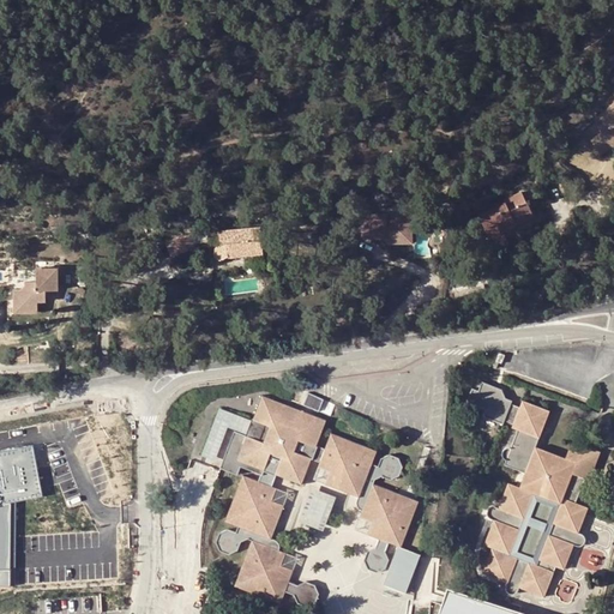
[(613,106),(611,110),(597,120),(606,131),(613,124),(613,106)]
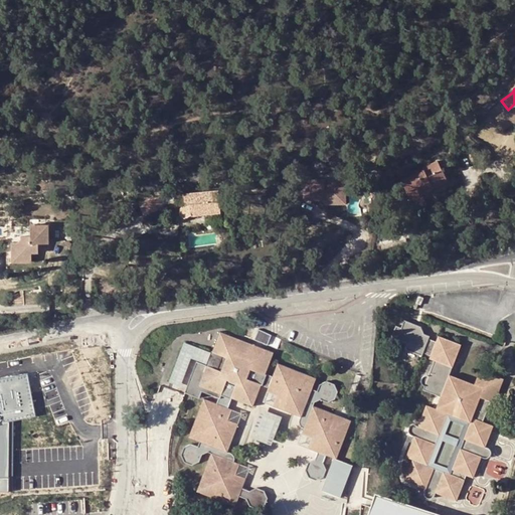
[(514,104),(508,110),(498,116),(507,129),(514,123),(514,104)]
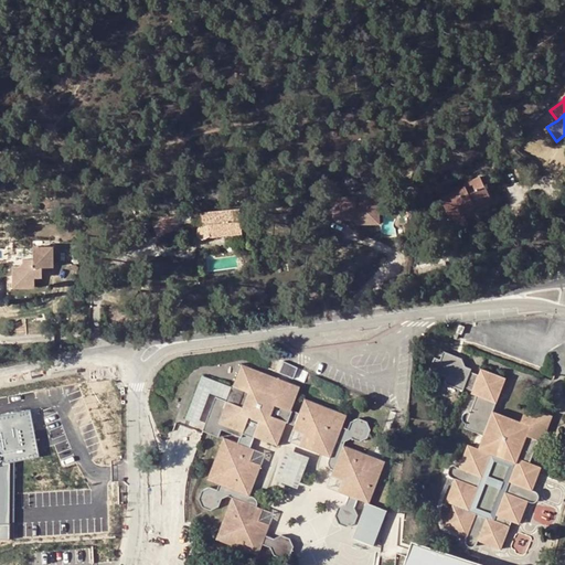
[(460,212),(490,199),(480,177),(465,184),(466,187),(440,199),(446,210),(457,204),(460,212)]
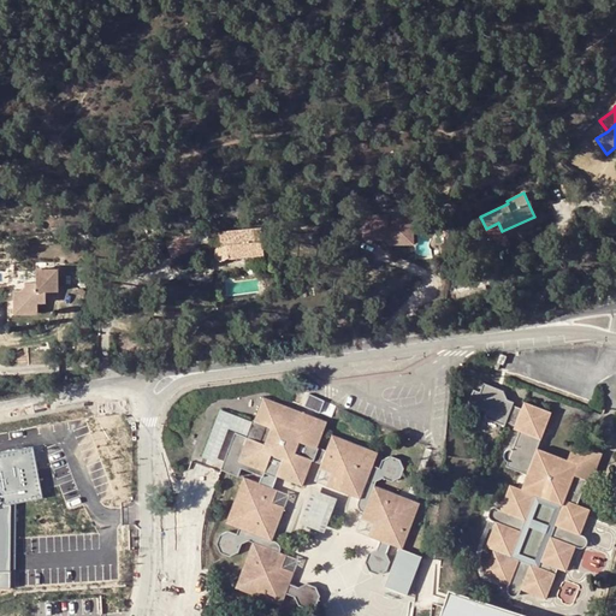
[(413,218),(388,218),(388,215),(365,215),(365,240),(388,240),(389,241),(390,242),(391,242),(392,243),(395,243),(396,242),(397,241),(398,240),(398,238),(413,238),(413,218)]
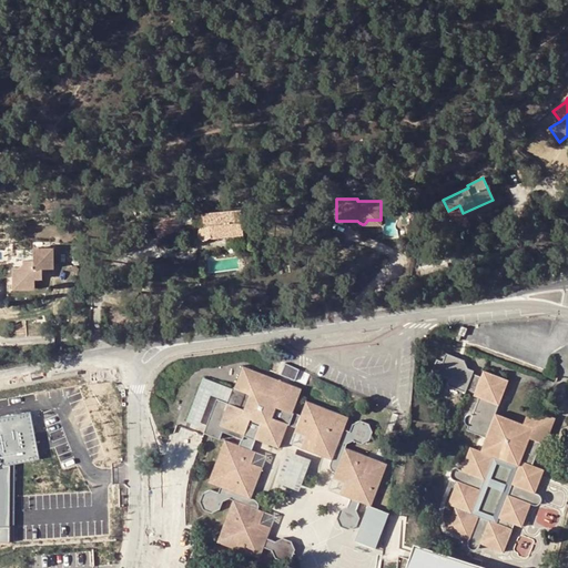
[(448,211),(457,230),(469,224),(463,213),(459,205),(448,211)]
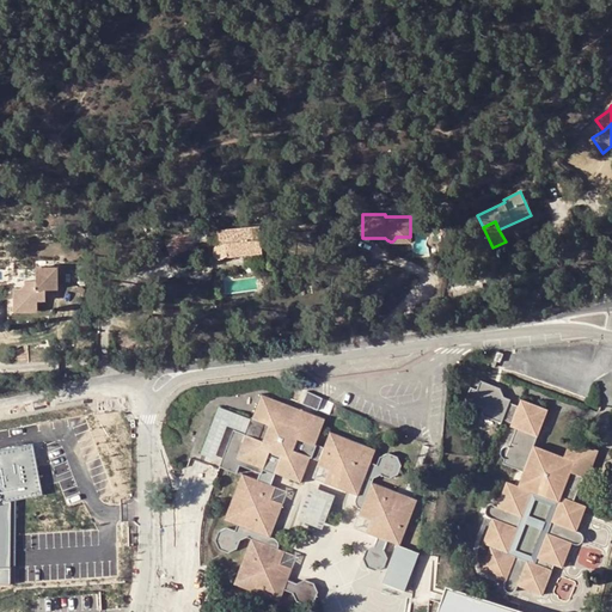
[(213,230),(213,228),(193,230),(194,242),(220,240),(220,245),(216,248),(216,249),(215,250),(216,254),(219,257),(222,257),(225,257),(226,256),(244,254),(263,252),(261,227),(222,230),(222,228),(213,230)]
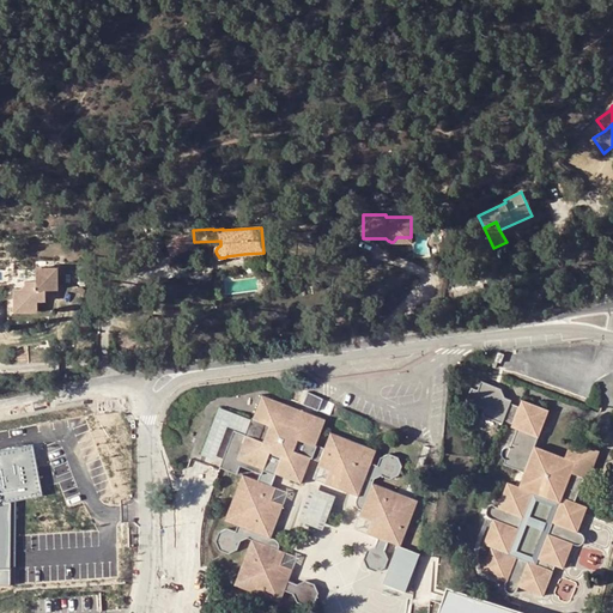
[(194,242),(193,230),(167,243),(173,256),(195,247),(194,242)]
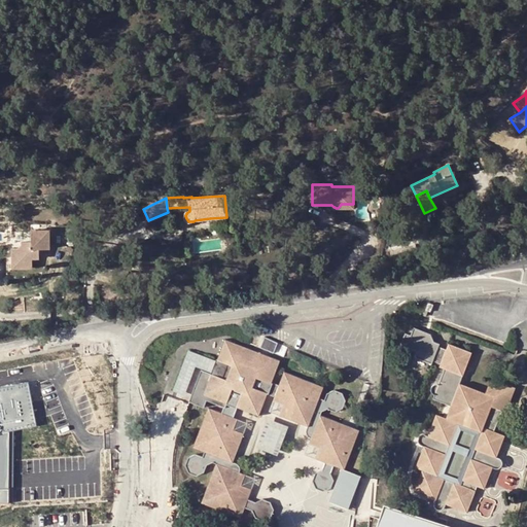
[(211,226),(226,225),(226,217),(210,218),(211,226)]
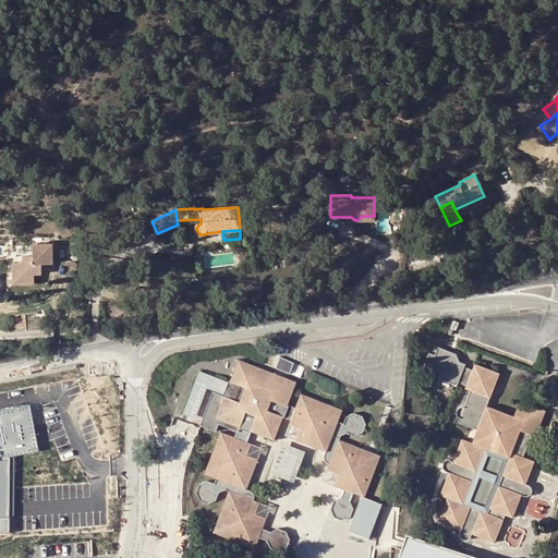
[(14,274),(14,283),(35,283),(35,274),(41,274),(41,264),(52,264),(52,245),(34,245),(34,256),(24,256),(24,259),(21,263),(14,263),(14,274)]
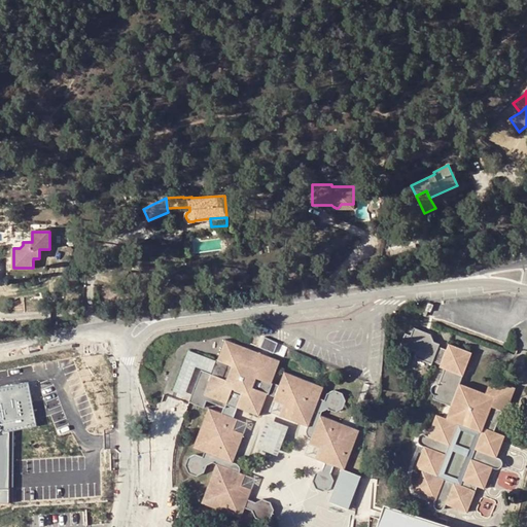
[(415,356),(431,363),(432,360),(438,346),(440,343),(433,341),(428,340),(429,335),(413,327),(411,336),(406,334),(400,345),(417,351),(415,356)]
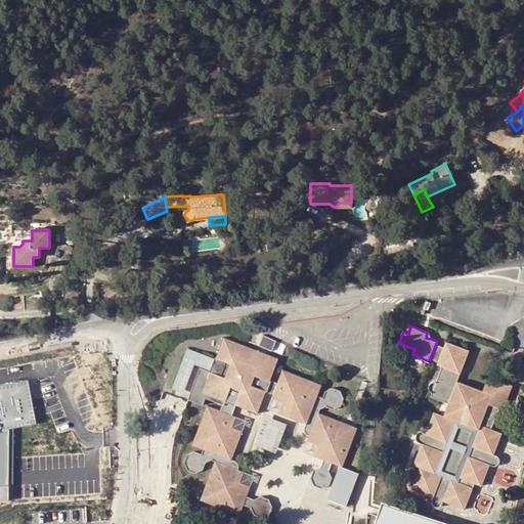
[(225,401),(234,404),(257,413),(265,391),(270,381),(278,358),(224,338),(216,359),(215,358),(211,370),(210,373),(200,368),(188,399),(202,404),(205,397),(223,404),(225,401)]
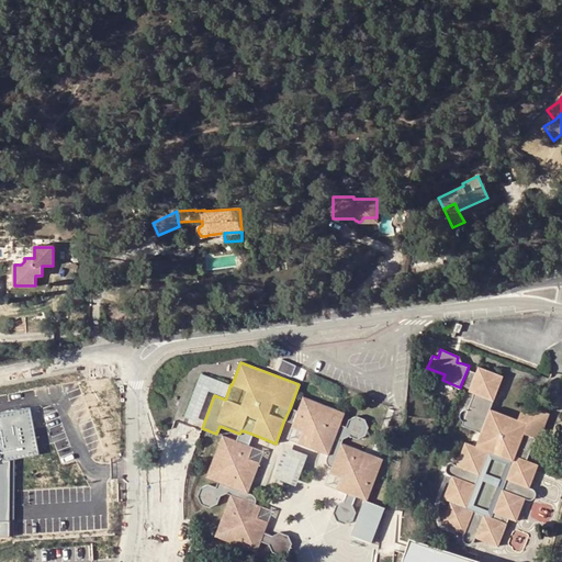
[(475,372),(470,388),(468,392),(474,394),(493,401),(503,375),(478,367),(475,372)]
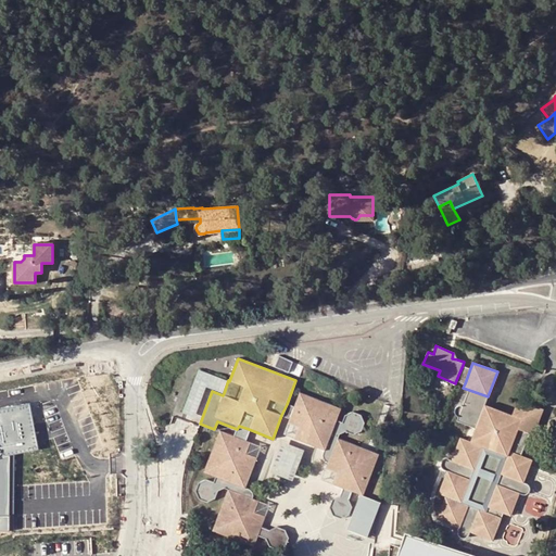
[(463,365),(456,380),(465,383),(470,368),(463,365)]
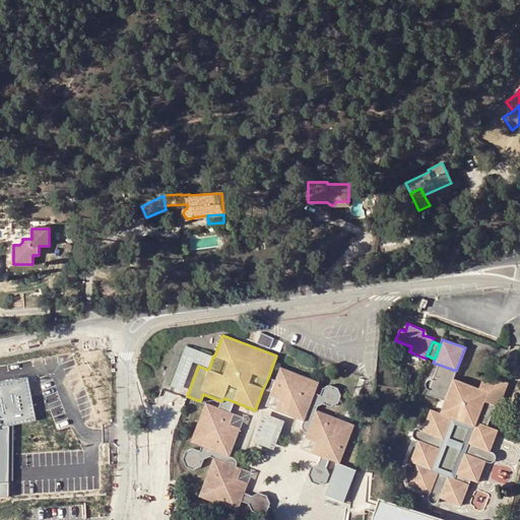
[(186,345),(181,358),(192,362),(209,368),(213,355),(186,345)]
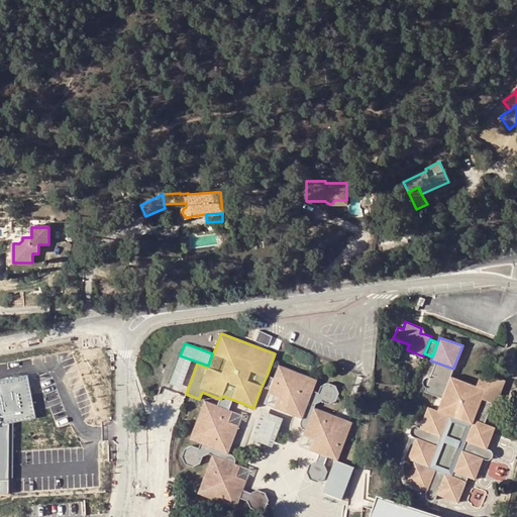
[(191,359),(180,355),(170,383),(181,387),(191,359)]
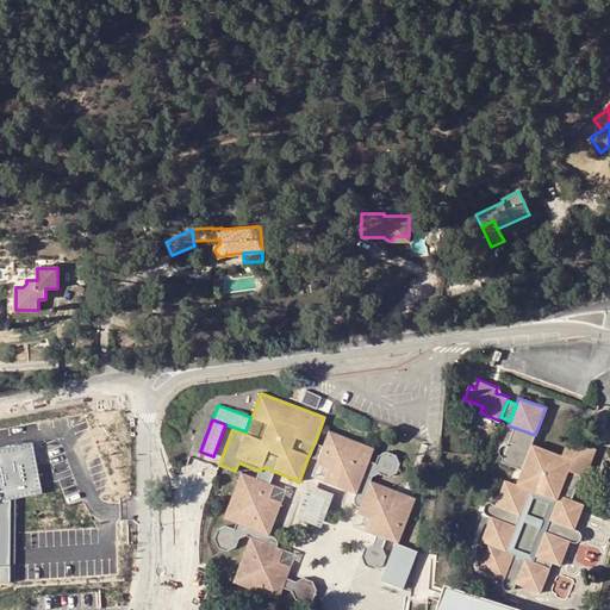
[(511,436),(533,443),(535,435),(515,428),(511,436)]
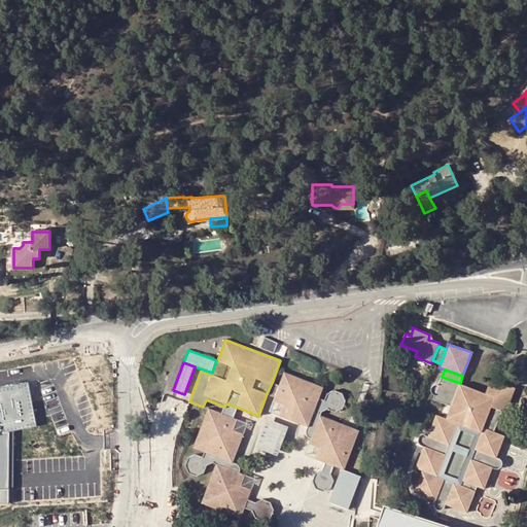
[(316,458),(325,462),(322,469),(316,473),(313,480),(317,488),(323,490),(330,487),(334,480),(329,471),(332,464),(342,468),(344,468),(358,430),(320,415),(321,411),(327,408),(335,411),(342,408),(345,399),(342,393),(334,390),(326,394),(325,399),(319,398),(323,386),(284,372),(279,385),(275,396),(269,411),(302,423),(309,426),(308,427),(308,428),(307,430),(308,432),(308,433),(309,435),(310,435),(312,436),(309,443),(305,454),(316,458)]
